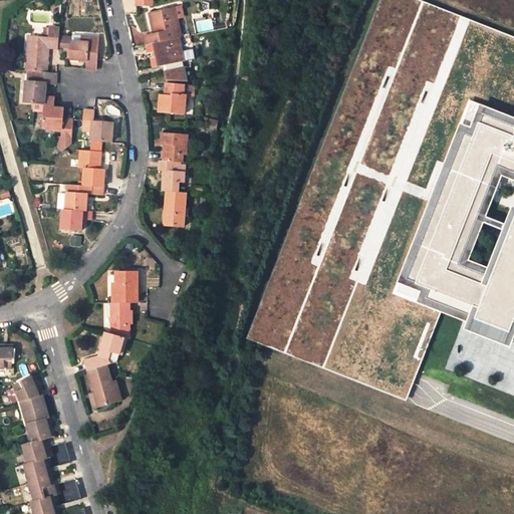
[(513,126),(513,123),(511,122),(513,114),(513,39),(413,0),(380,0),(249,335),(403,396),(408,382),(439,304),(444,306),(513,126)]
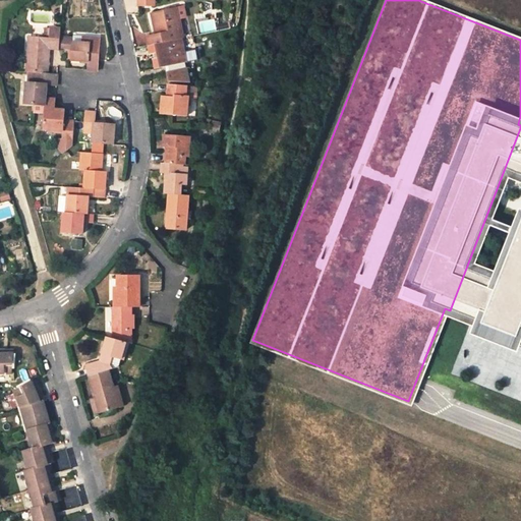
[(177,8),(153,13),(157,35),(147,37),(149,44),(180,38),(179,31),(182,31),(177,8)]
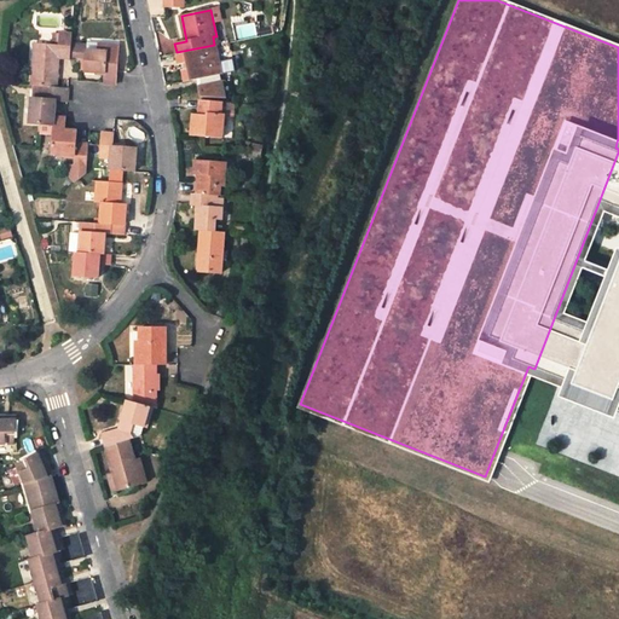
[(59,44),(36,42),(34,73),(38,73),(36,85),(44,85),(56,86),(58,57),(71,57),(73,44),(73,34),(61,33),(59,44)]
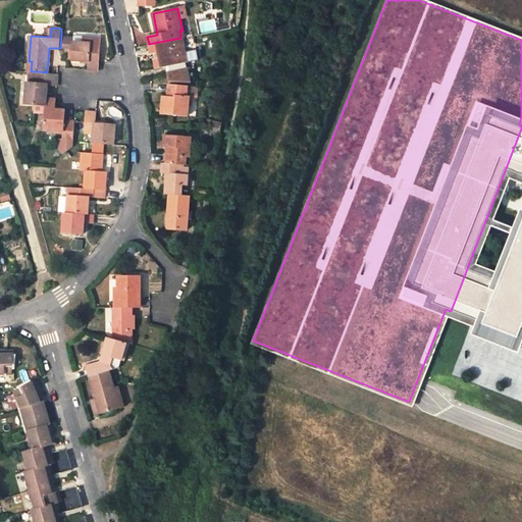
[(183,45),(190,44),(189,36),(184,37),(180,38),(183,45)]
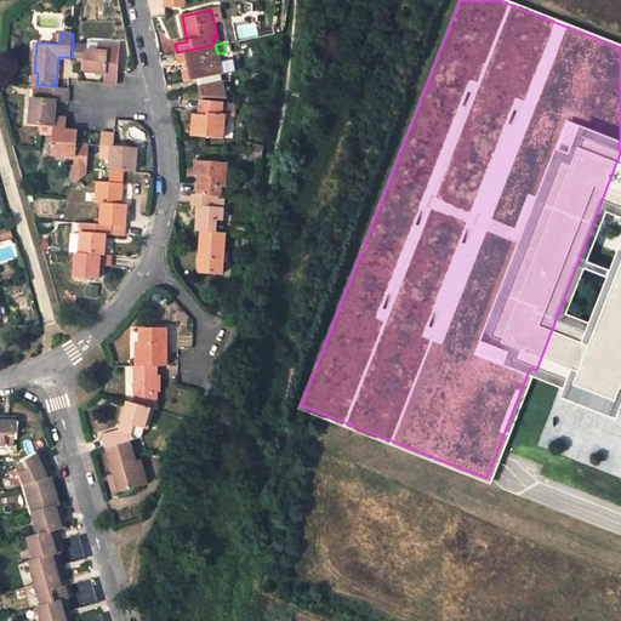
[(86,50),(86,46),(73,44),(72,57),(83,58),(85,58),(86,50)]
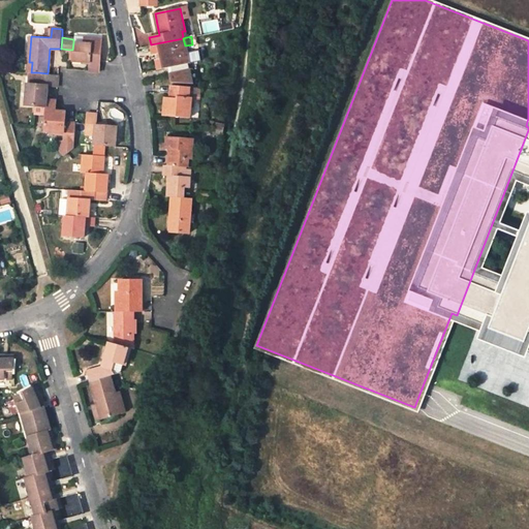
[(100,61),(101,55),(102,38),(92,37),(92,43),(73,42),(72,50),(72,58),(71,60),(90,61),(90,69),(100,70),(100,61)]
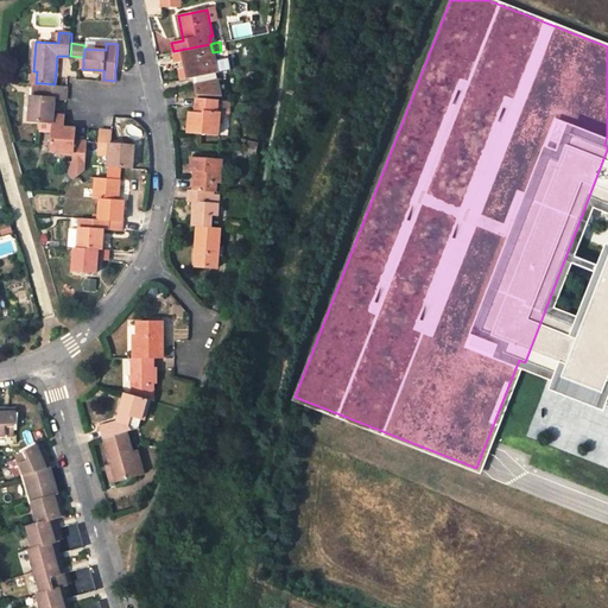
[(184,67),(187,78),(197,76),(214,74),(216,73),(225,70),(228,68),(226,61),(222,59),(214,61),(213,52),(210,44),(173,51),(175,61),(183,59),(187,59),(188,65),(184,67)]
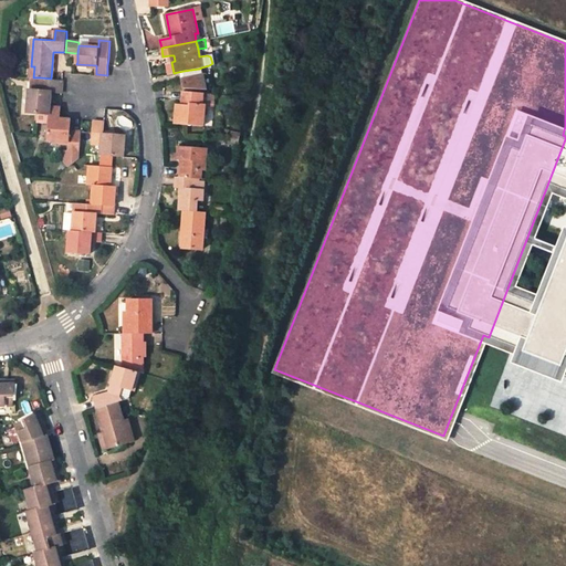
[(185,76),(180,77),(181,82),(182,87),(205,88),(201,73),(200,73),(185,76)]
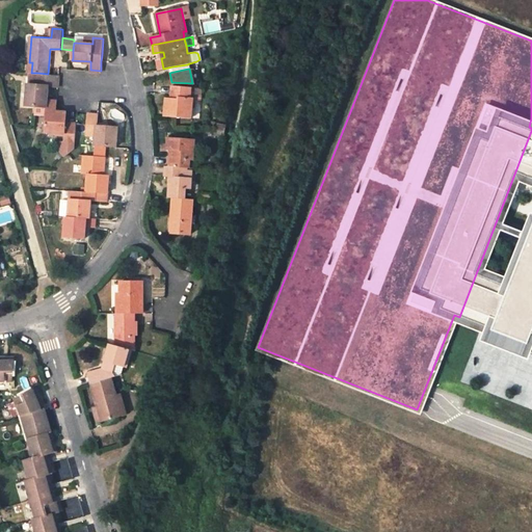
[(28,84),(27,104),(36,105),(35,114),(46,115),(47,99),(46,99),(47,85),(58,86),(59,75),(48,74),(37,73),(35,84),(28,84)]
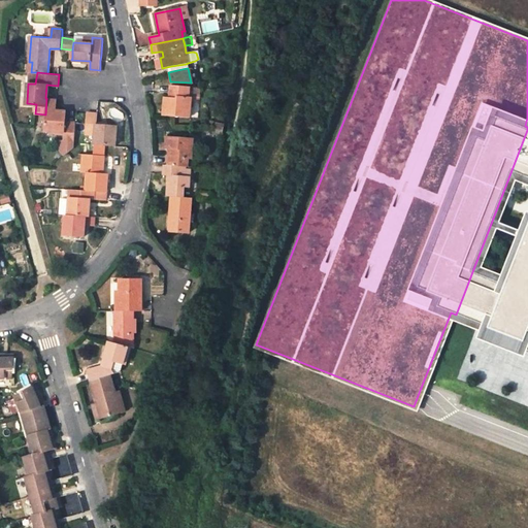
[(35,84),(37,72),(31,72),(28,84),(35,84)]
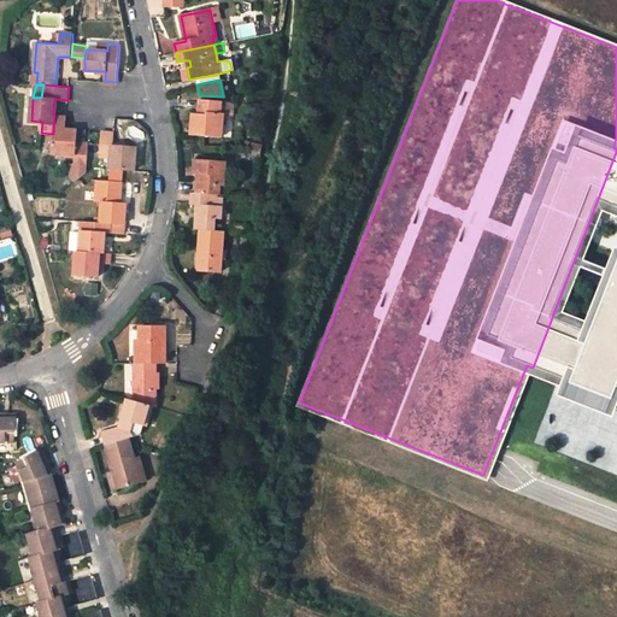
[(205,135),(222,137),(224,113),(219,112),(221,101),(200,99),(199,113),(198,123),(193,122),(191,134),(205,135)]
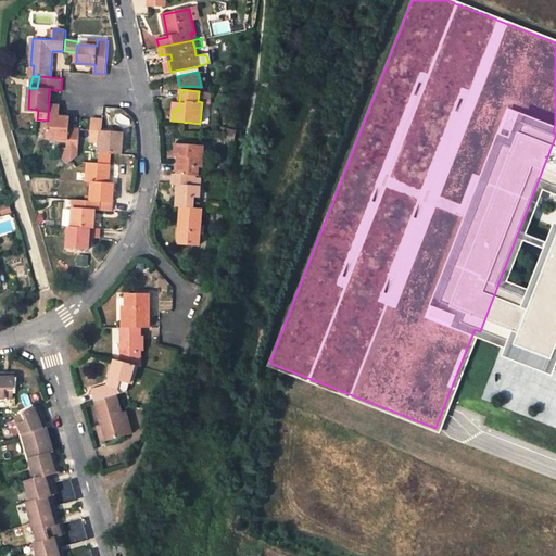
[(46,137),(66,139),(66,150),(62,149),(61,158),(66,164),(73,160),(77,155),(78,151),(79,138),(80,128),(68,126),(70,117),(59,116),(59,105),(49,103),(48,121),(46,137)]
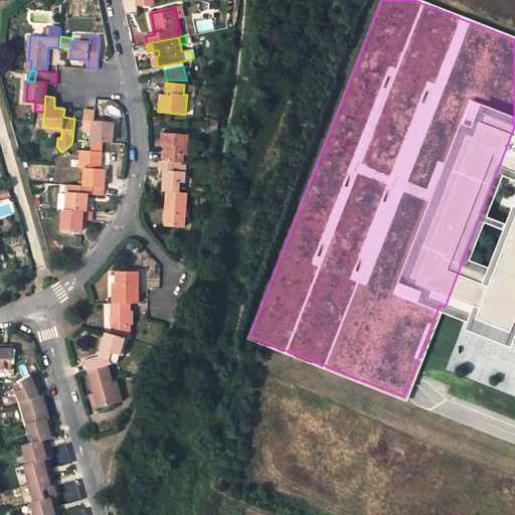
[(112,143),(114,122),(95,121),(96,111),(83,110),(83,119),(82,128),(82,130),(92,131),(92,141),(102,142),(112,143)]
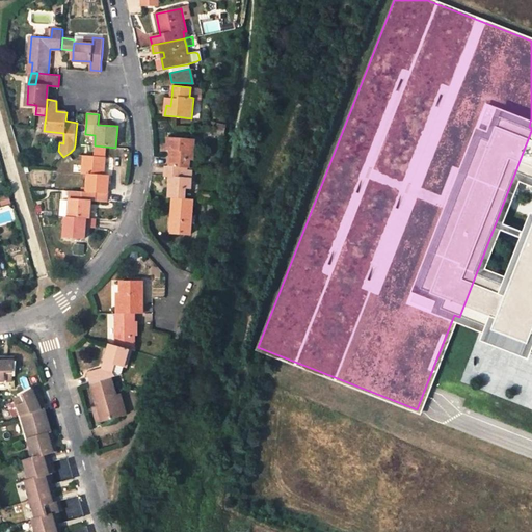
[(76,132),(85,132),(86,123),(77,123),(76,132)]
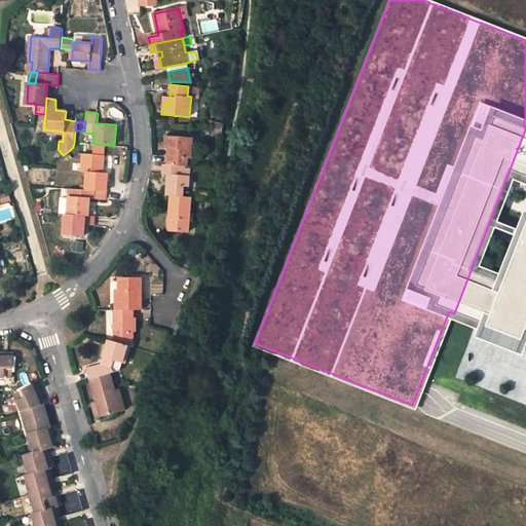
[(525,129),(454,313),(525,341),(525,129)]
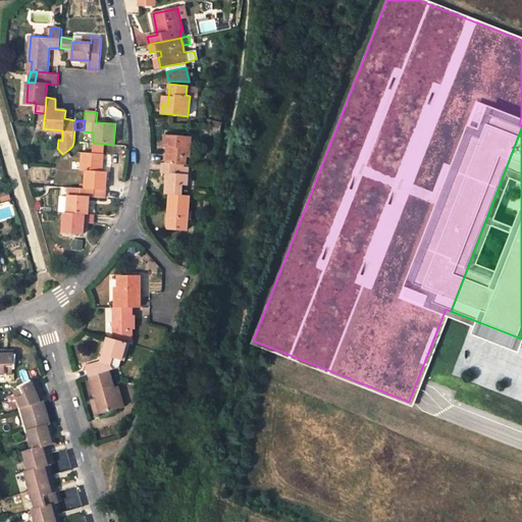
[(190,138),(165,136),(165,146),(168,147),(167,162),(185,164),(187,147),(190,147),(190,138)]
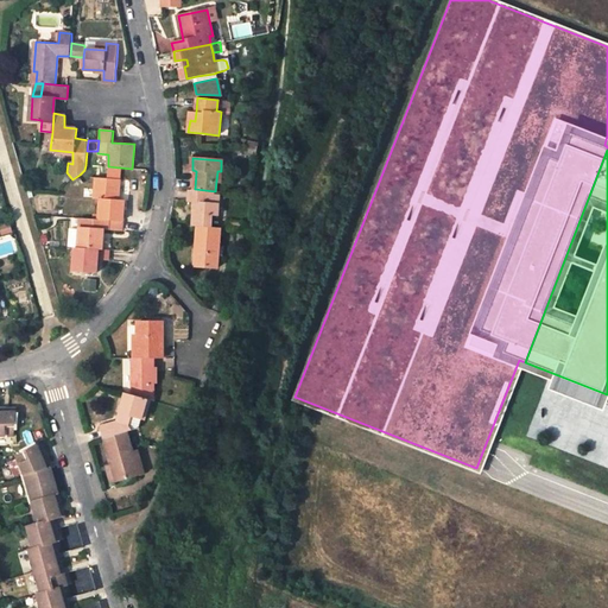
[(95,177),(94,200),(100,200),(99,219),(121,221),(124,200),(118,200),(120,168),(108,166),(107,177),(95,177)]
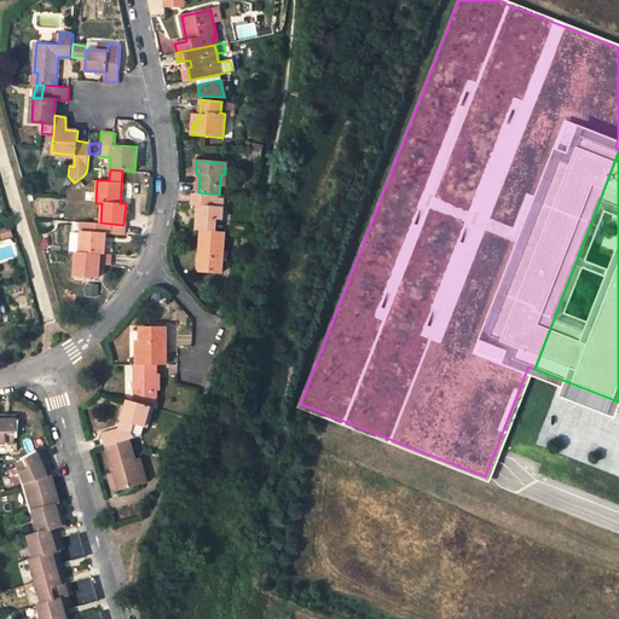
[(214,219),(221,219),(223,195),(194,192),(192,206),(198,206),(196,229),(202,230),(214,231),(214,219)]
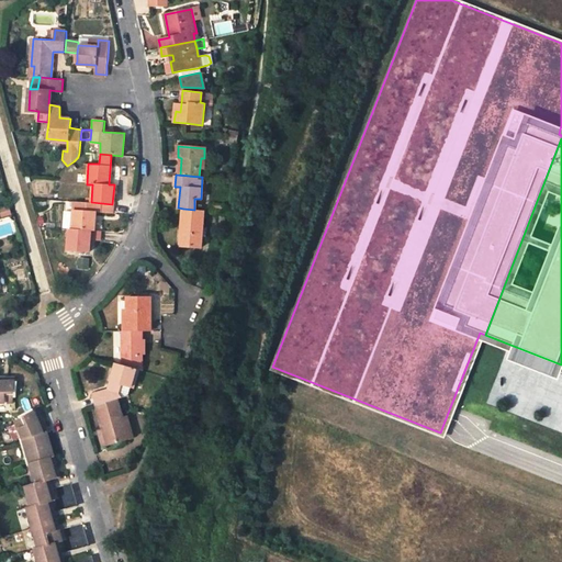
[(93,231),(96,211),(99,212),(112,213),(112,204),(91,202),(74,201),(72,212),(64,211),(62,227),(71,228),(93,231)]
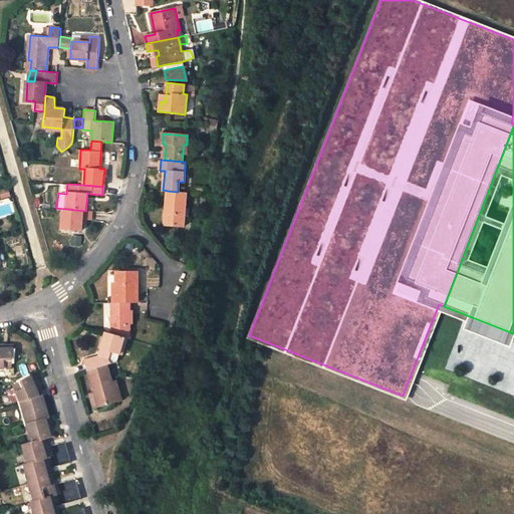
[(168,191),(165,225),(185,227),(188,192),(186,192),(168,191)]
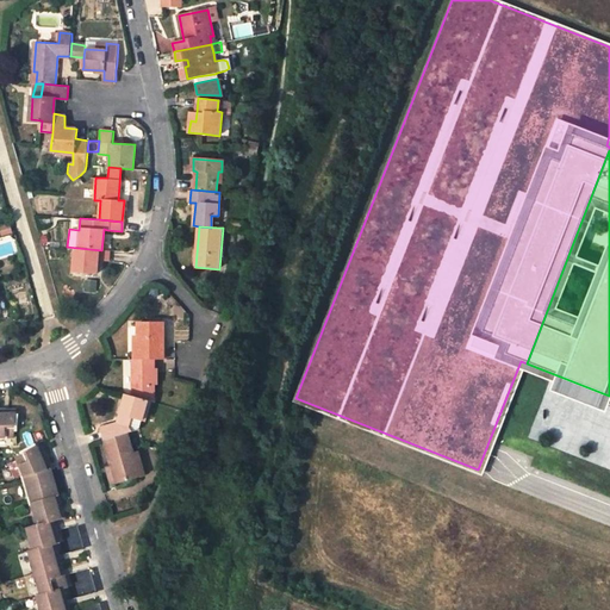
[(75,248),(73,273),(95,274),(97,260),(107,261),(109,250),(101,250),(78,248),(75,248)]
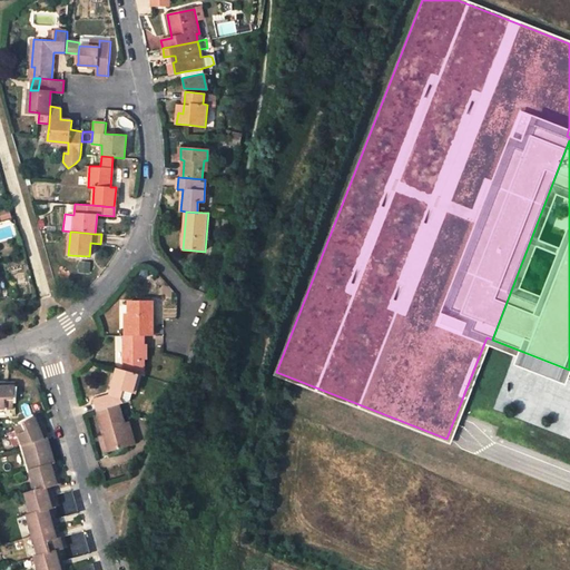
[(153,303),(129,303),(128,335),(144,335),(151,335),(153,303)]
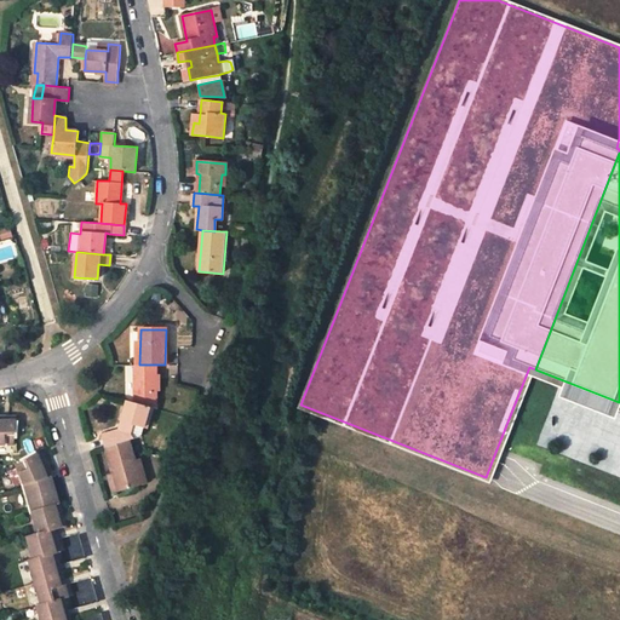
[(133,366),(133,402),(150,407),(155,408),(156,409),(156,391),(156,374),(156,365),(139,365),(135,365),(133,365),(133,366)]
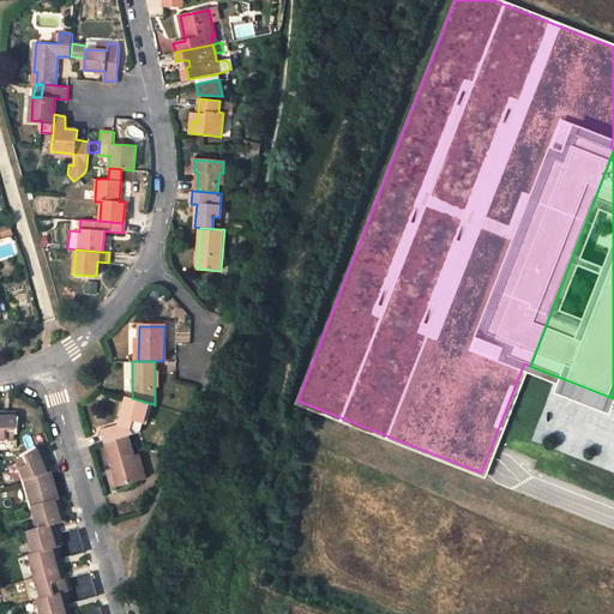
[(126,397),(120,417),(133,421),(143,423),(149,403),(132,398),(126,397)]
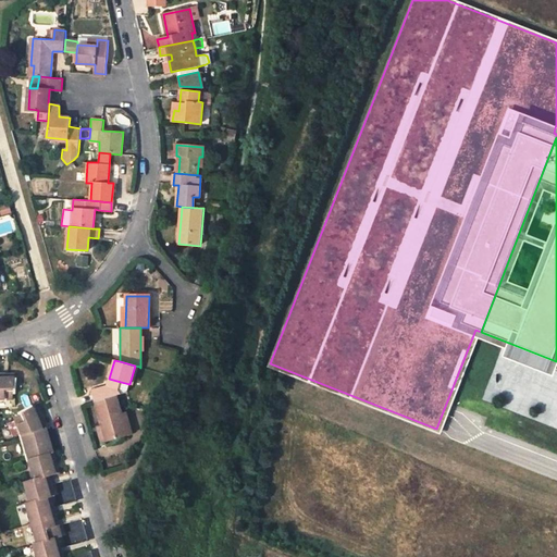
[(130,384),(133,385),(139,367),(135,366),(130,384)]
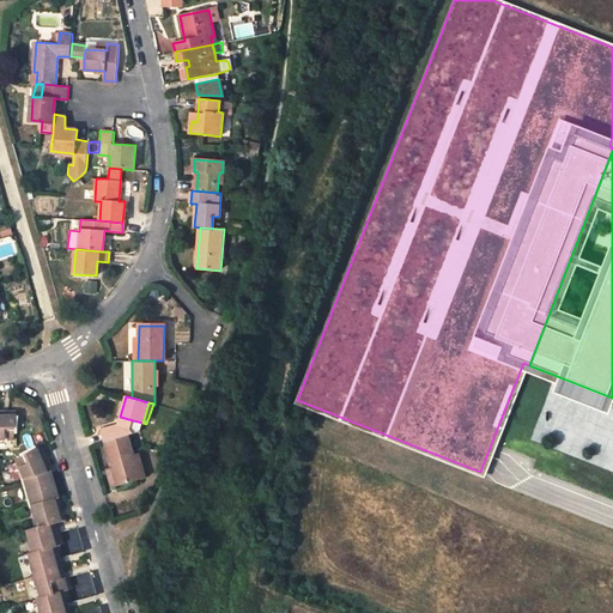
[(0,439),(13,438),(16,416),(4,416),(5,412),(0,411),(0,439)]
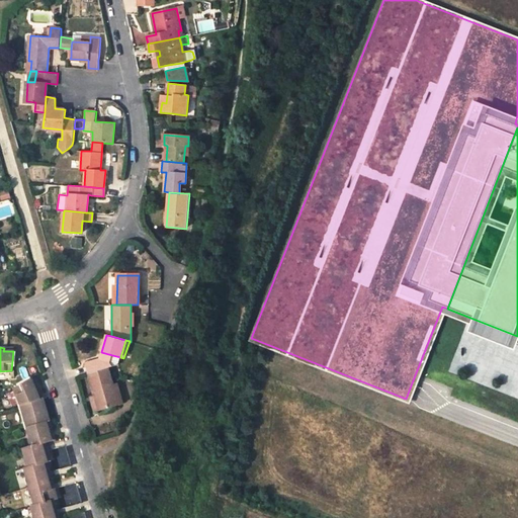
[(101,352),(99,359),(109,362),(112,355),(101,352)]
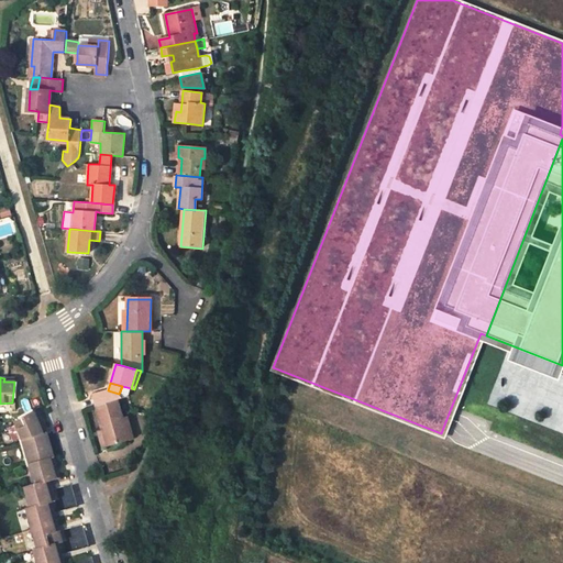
[(122,386),(119,394),(122,398),(129,396),(131,388),(122,386)]
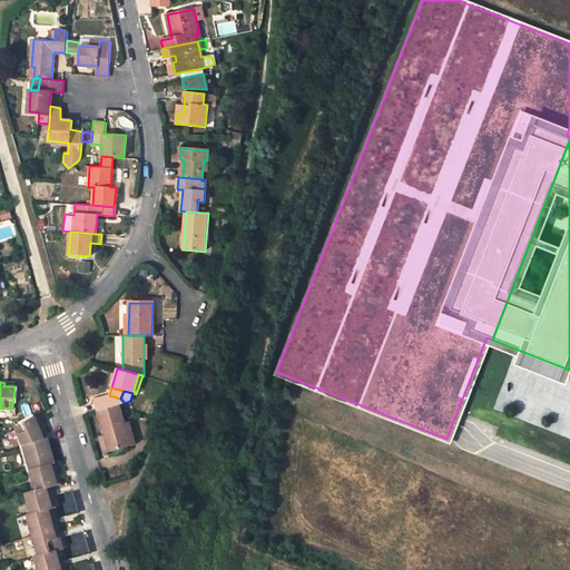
[(109,395),(95,400),(97,411),(118,404),(124,403),(120,399),(109,395)]
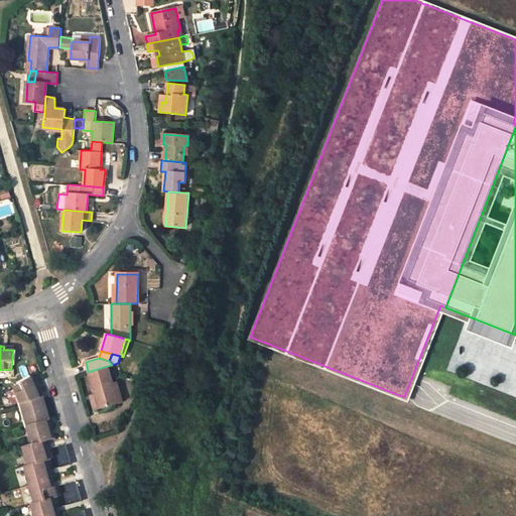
[(98,408),(117,402),(112,384),(107,366),(88,372),(98,408)]
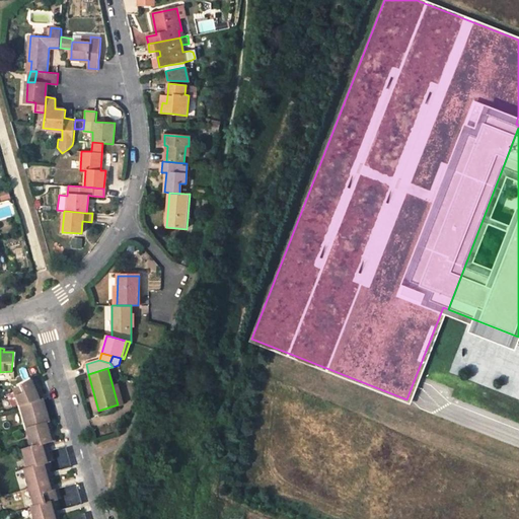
[(34,518),(59,518),(56,518),(55,518),(54,511),(57,511),(54,501),(58,500),(55,489),(52,490),(50,482),(47,473),(51,472),(48,462),(51,461),(47,451),(44,452),(42,444),(46,443),(52,441),(50,434),(53,433),(43,397),(38,386),(34,388),(30,380),(13,389),(21,404),(32,447),(23,449),(28,467),(24,469),(34,506),(31,507),(34,518)]
